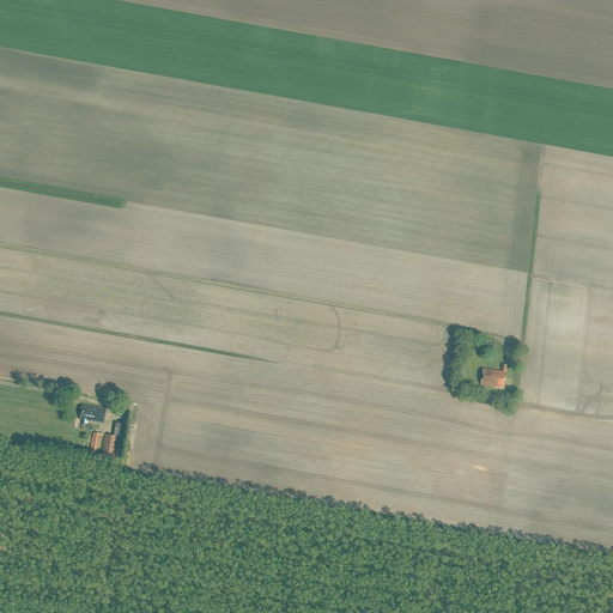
[(478,351),(493,353),(495,343),(474,340),(473,350),(479,351),(478,351)]
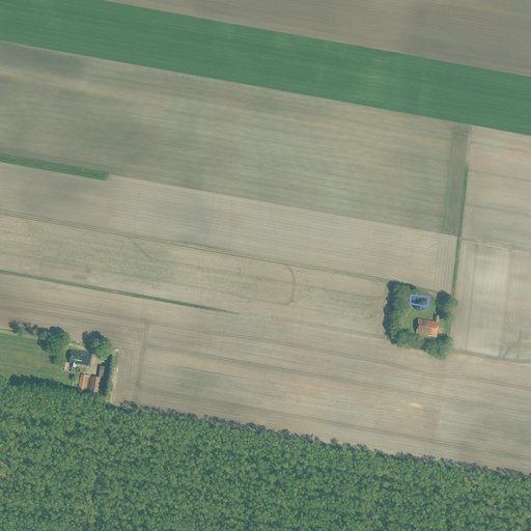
[(436,315),(435,322),(418,318),(416,334),(436,337),(439,316),(436,315)]
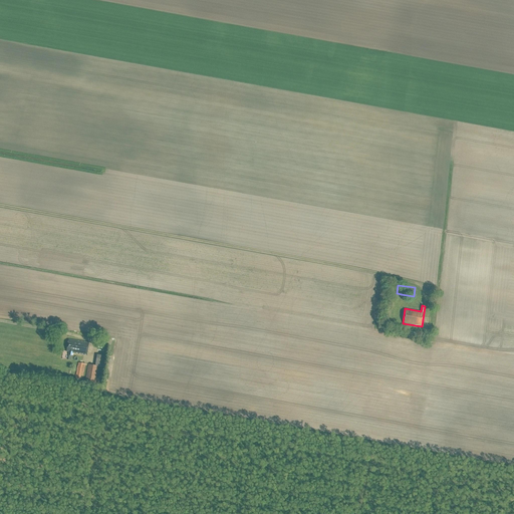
[(68,351),(68,355),(72,355),(72,352),(87,355),(89,342),(68,339),(66,351),(68,351)]
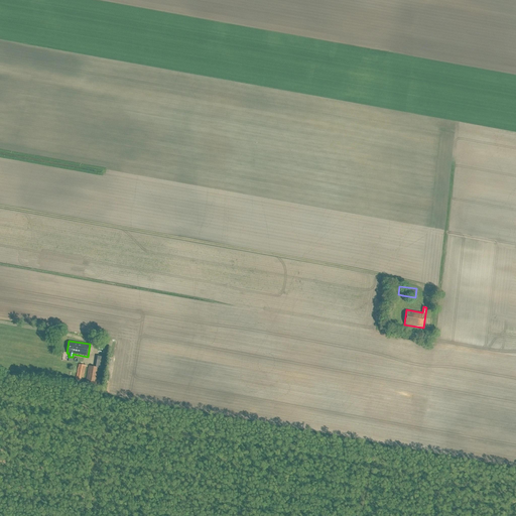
[(76,382),(83,384),(86,366),(79,365),(76,382)]
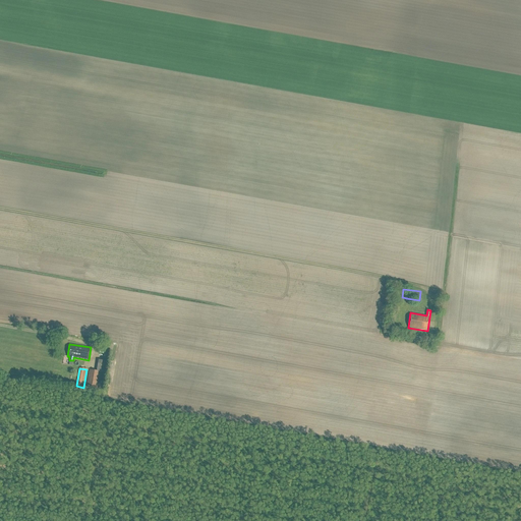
[(97,388),(100,371),(97,371),(90,369),(87,387),(97,388)]
